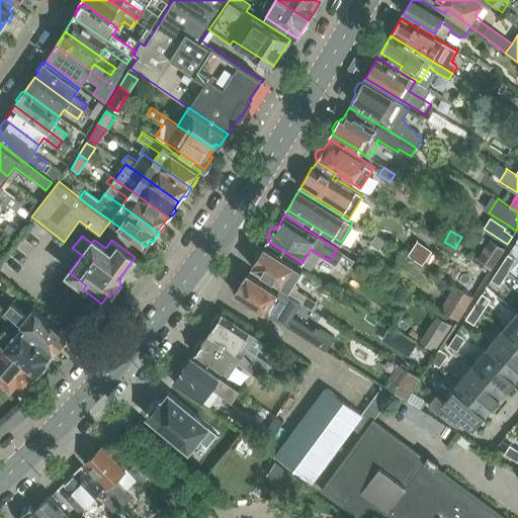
[(477,260),(491,269),(504,249),(494,242),(490,249),(486,246),(477,260)]
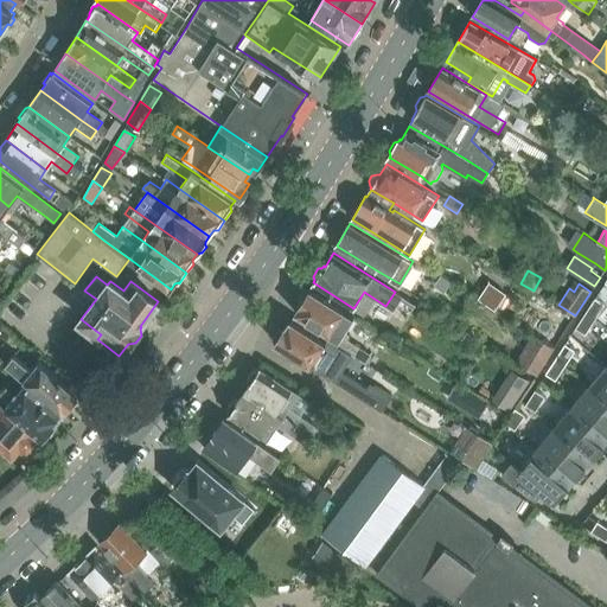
[(295,313),(338,339),(336,344),(351,352),(366,362),(371,355),(347,339),(350,334),(344,331),(353,315),(310,288),(310,289),(305,291),(304,289),(299,299),(300,304),(299,306),(295,313)]
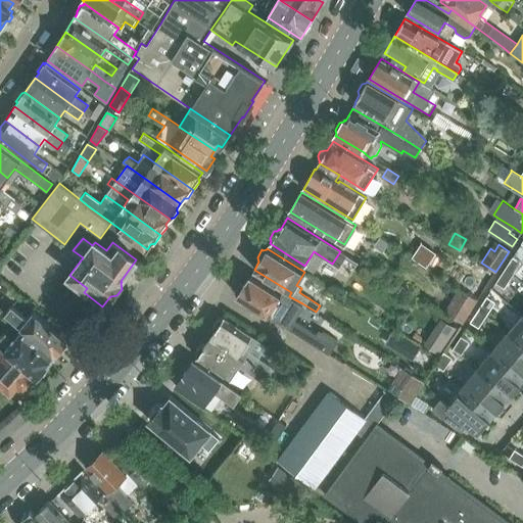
[(512,257),(504,270),(513,276),(521,263),(512,257)]
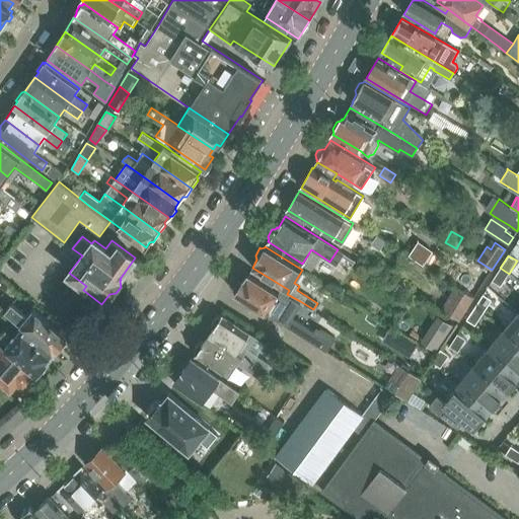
[(490,272),(473,261),(457,286),(473,297),(490,272)]
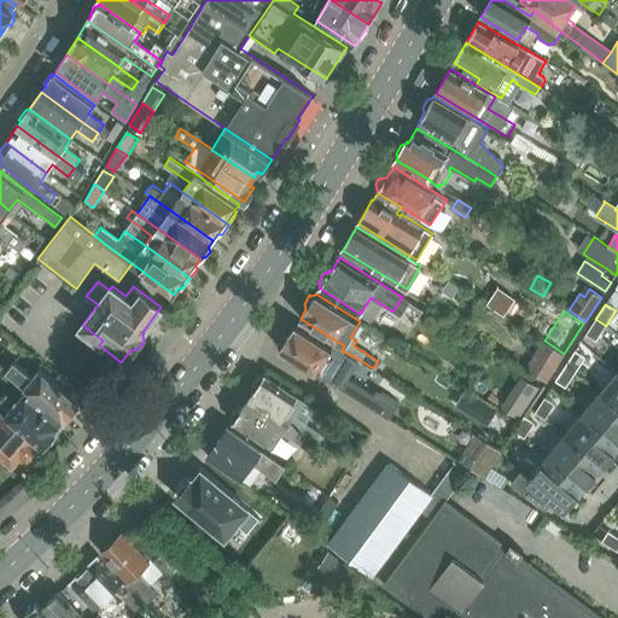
[(595,319),(586,334),(596,340),(606,326),(595,319)]
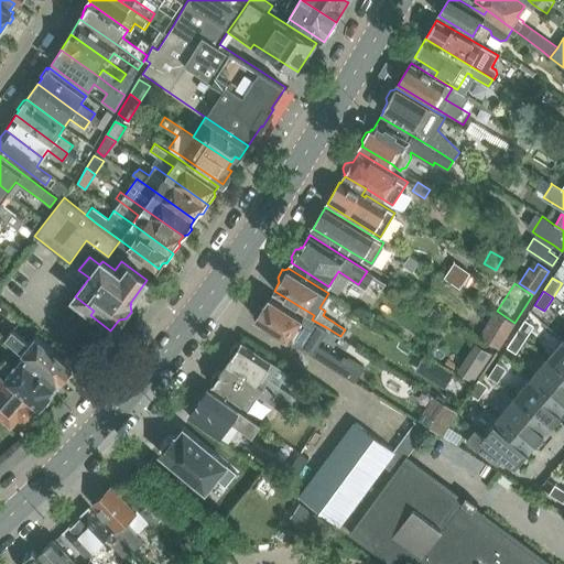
[(260,305),(255,313),(256,318),(355,381),(364,368),(344,355),(340,359),(318,345),(315,343),(322,332),(304,321),(306,318),(303,317),(270,296),(269,299),(267,303),(266,303),(266,304),(260,305)]
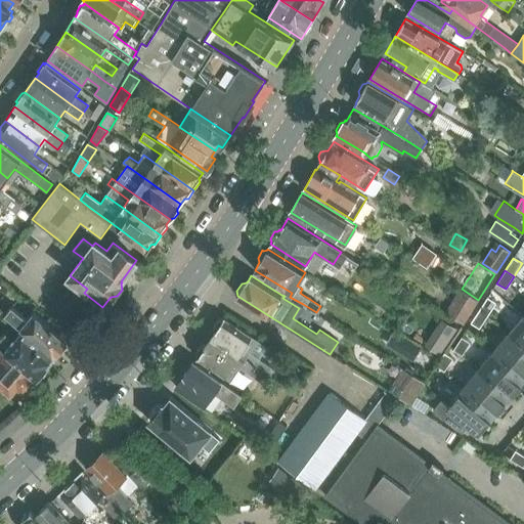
[(465,321),(478,300),(468,294),(461,289),(446,310),(454,315),(465,321)]
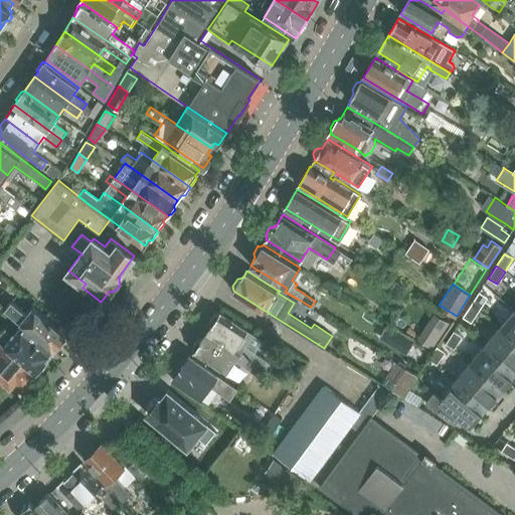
[(479,292),(471,305),(480,310),(488,298),(479,292)]
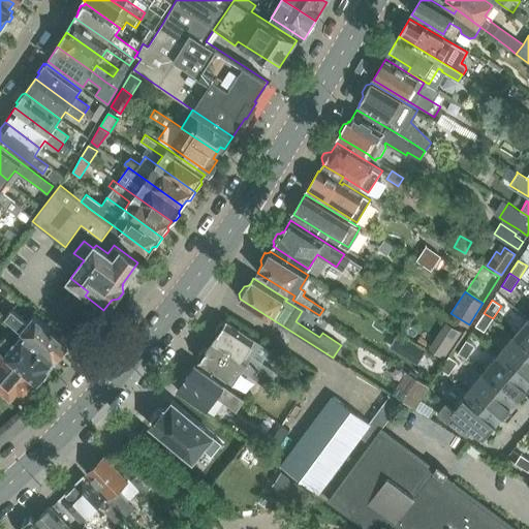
[(5,317),(55,360),(56,359),(55,359),(59,354),(63,354),(64,355),(69,348),(67,344),(68,343),(35,314),(27,322),(12,309),(5,317)]
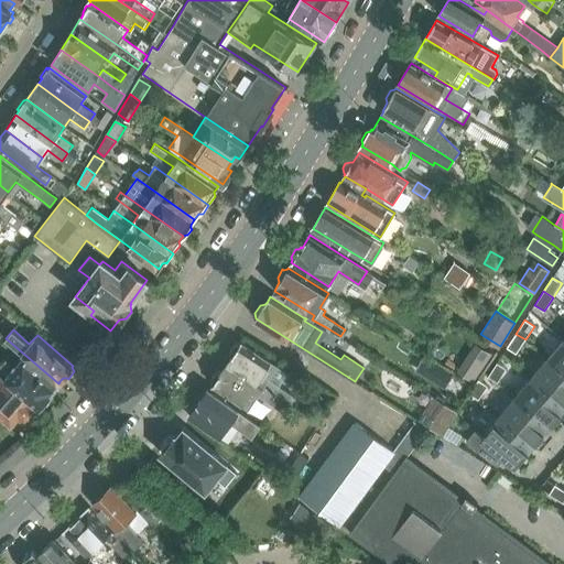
[(516,334),(507,347),(516,354),(525,339),(516,334)]
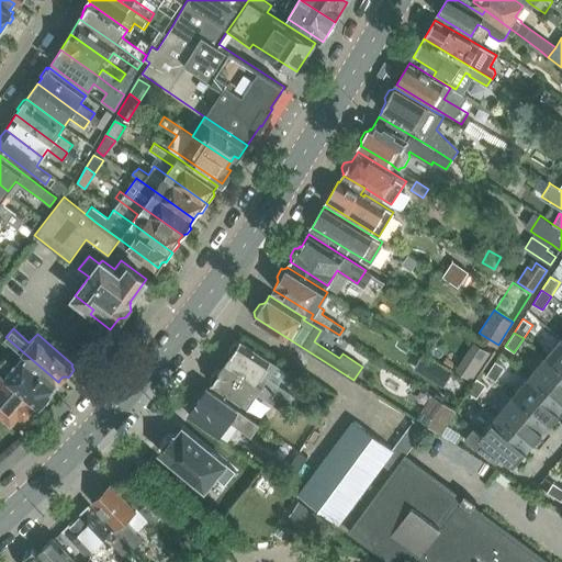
[(561,339),(546,358),(561,372),(561,339)]
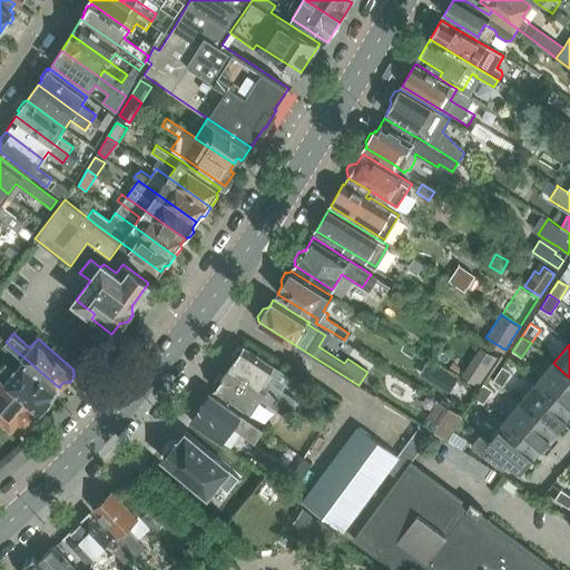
[(272,384),(281,371),(244,345),(243,347),(238,347),(233,355),(235,360),(229,367),(290,408),(295,401),(272,384)]
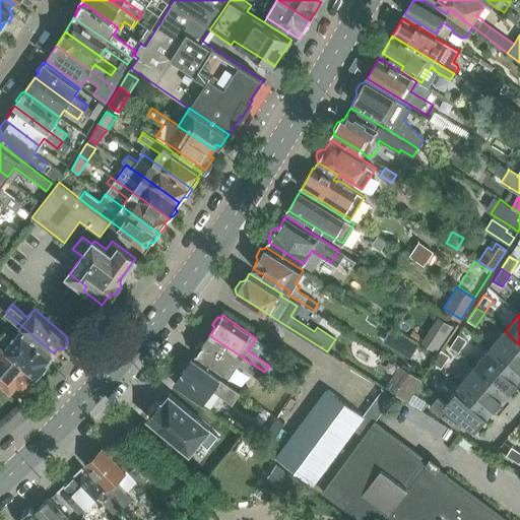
[(438,317),(421,342),(437,351),(454,327),(438,317)]
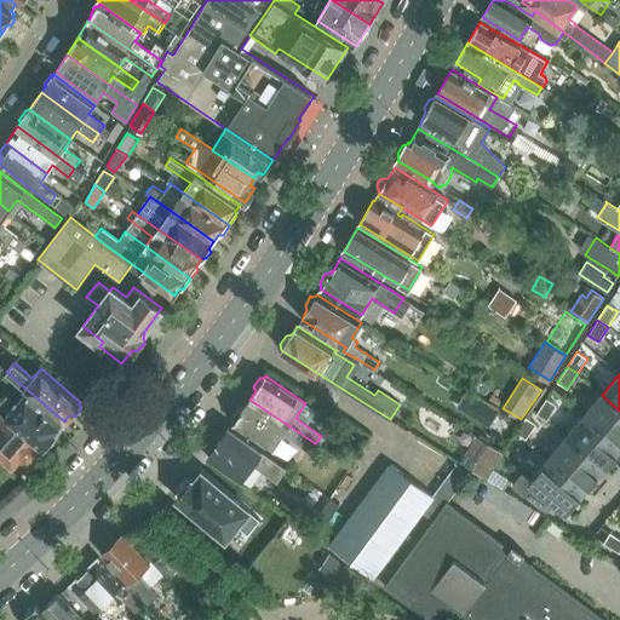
[(15,385),(0,401),(0,409),(44,447),(45,446),(50,446),(57,438),(56,432),(62,425),(15,385)]
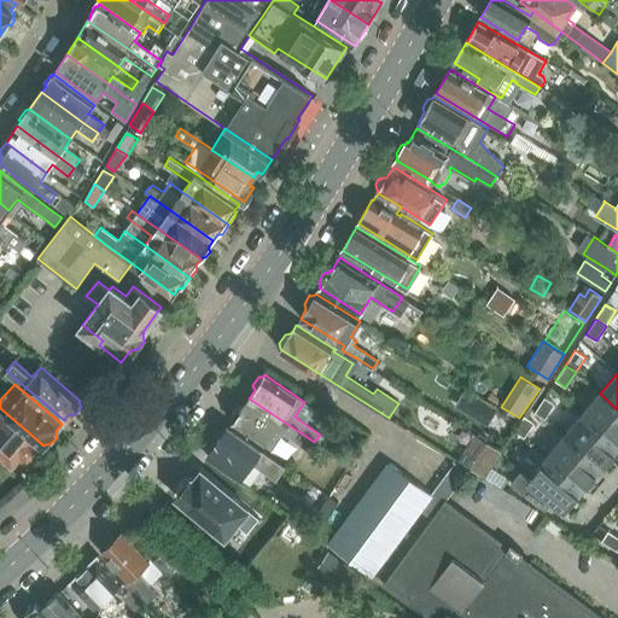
[(467,390),(455,407),(487,426),(497,409),(467,390)]
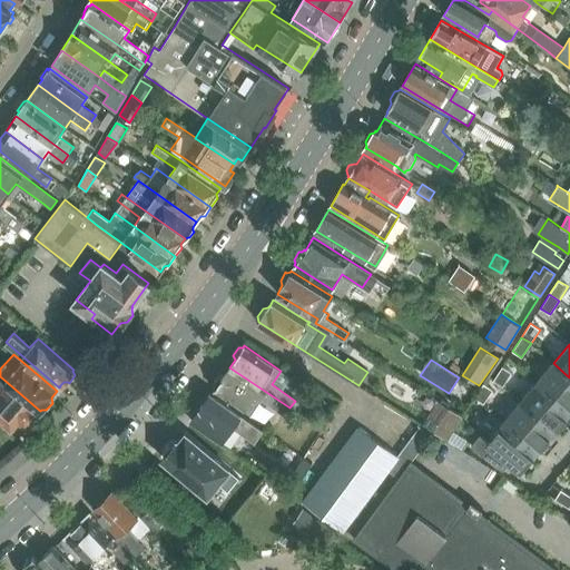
[(569,377),(553,363),(537,383),(569,411),(569,377)]
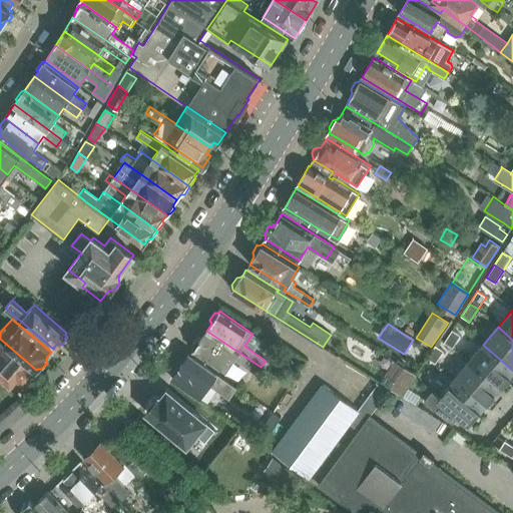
[(452,330),(444,343),(452,348),(461,336),(452,330)]
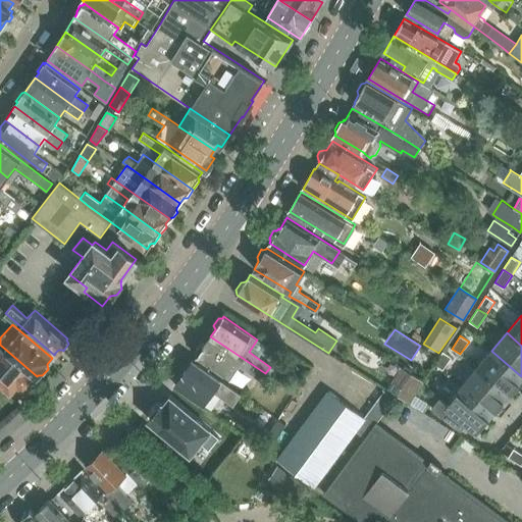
[(260,381),(265,373),(210,336),(205,344),(201,345),(196,351),(197,356),(196,357),(230,380),(239,367),(260,381)]
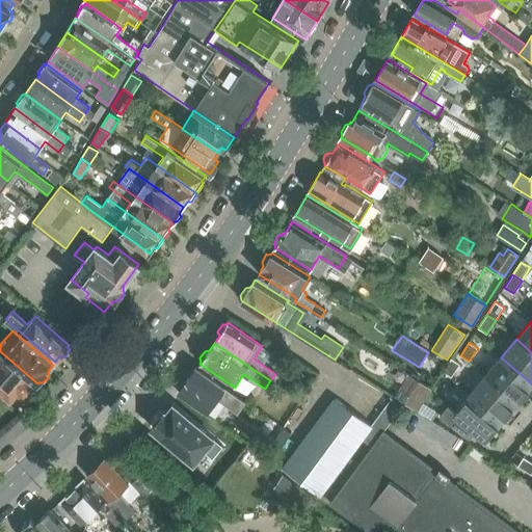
[(37,383),(0,351),(0,391),(11,401),(19,392),(25,398),(26,398),(28,396),(31,394),(35,390),(36,387),(38,384),(37,383)]
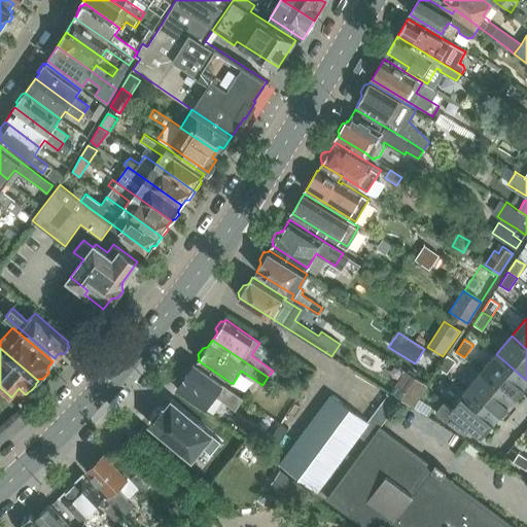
[(526,380),(496,354),(481,372),(512,398),(526,380)]
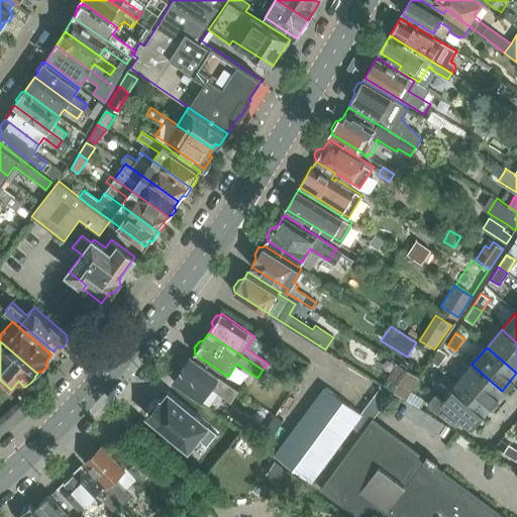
[(430,360),(431,362),(438,367),(447,353),(438,348),(430,360)]
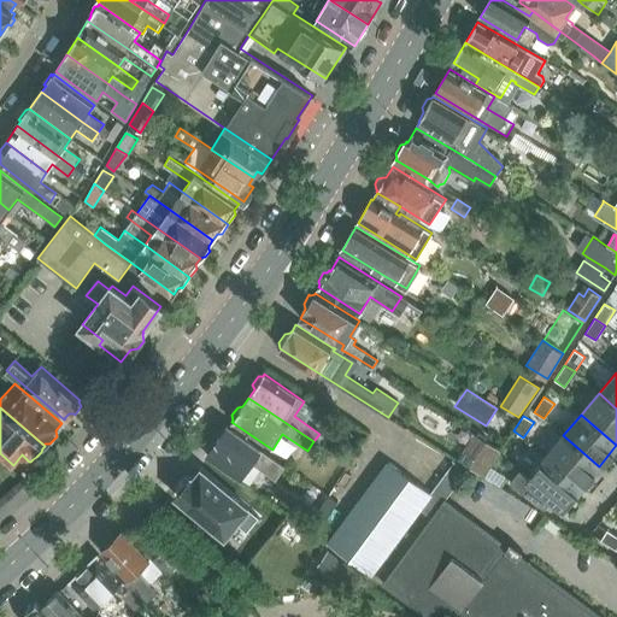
[(253,465),(275,481),(285,466),(228,427),(207,456),(242,480),(253,465)]
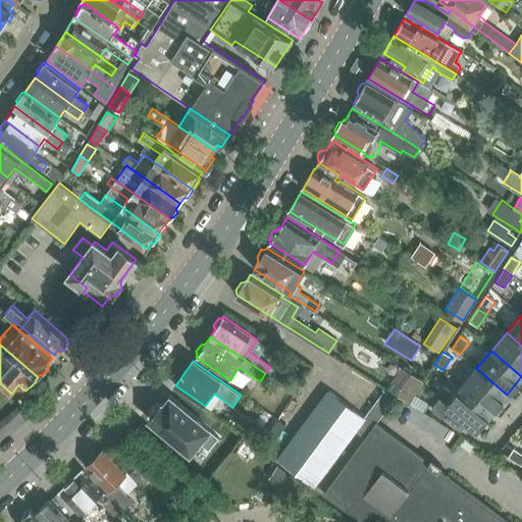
[(507,395),(476,368),(461,386),(492,413),(507,395)]
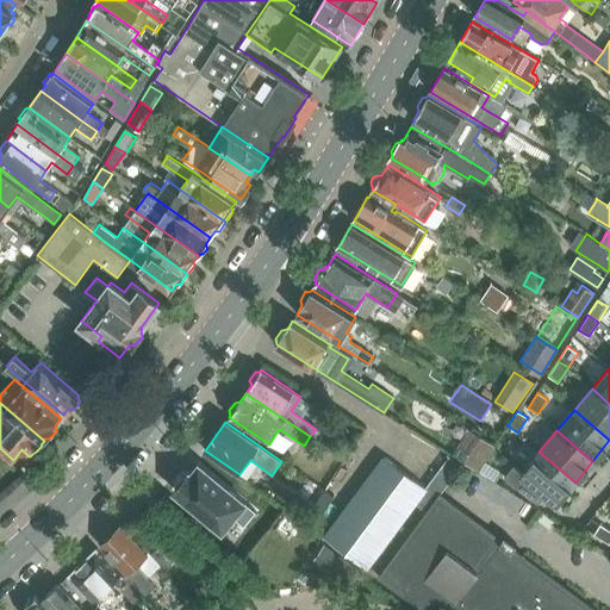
[(576,483),(539,452),(522,472),(515,465),(504,477),(529,499),(537,504),(546,495),(556,503),(576,483)]
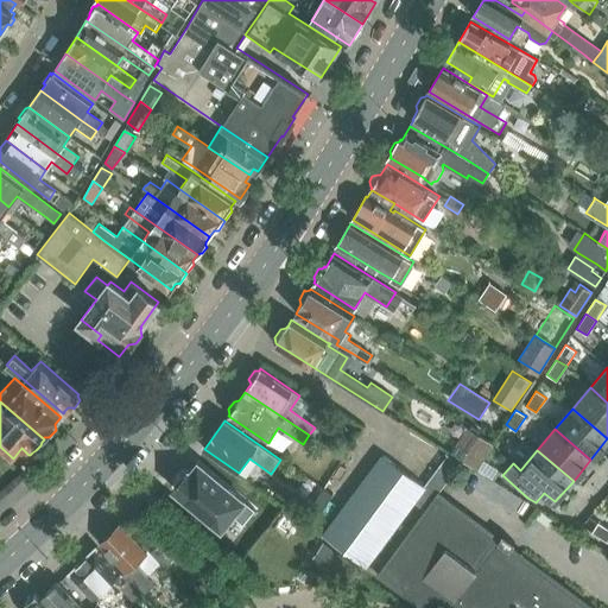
[(323,533),(366,565),(425,486),(382,455),(323,533)]
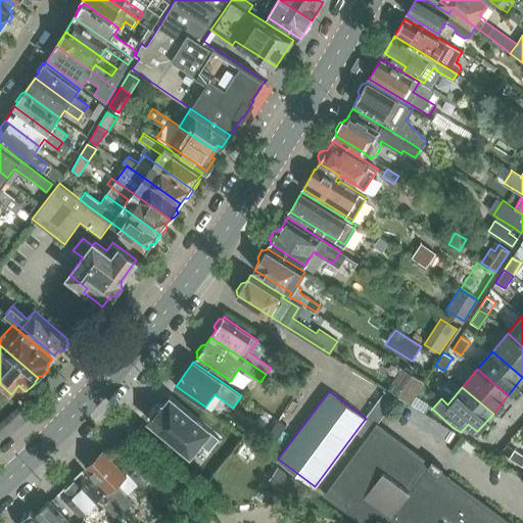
[(170,403),(157,418),(197,453),(218,429),(178,396),(171,405),(170,403)]
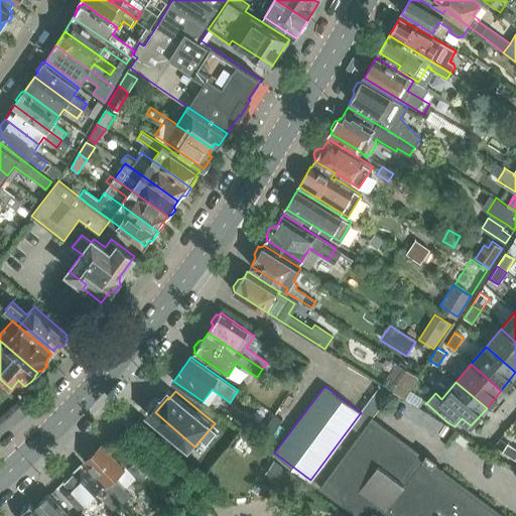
[(319,488),(357,515),(498,515),(431,468),(435,462),(425,455),(421,460),(369,421),(319,488)]
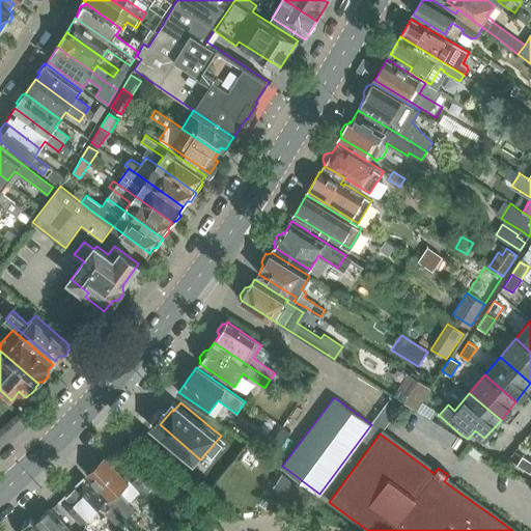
[(516,466),(530,474),(530,471),(530,462),(523,456),(516,466)]
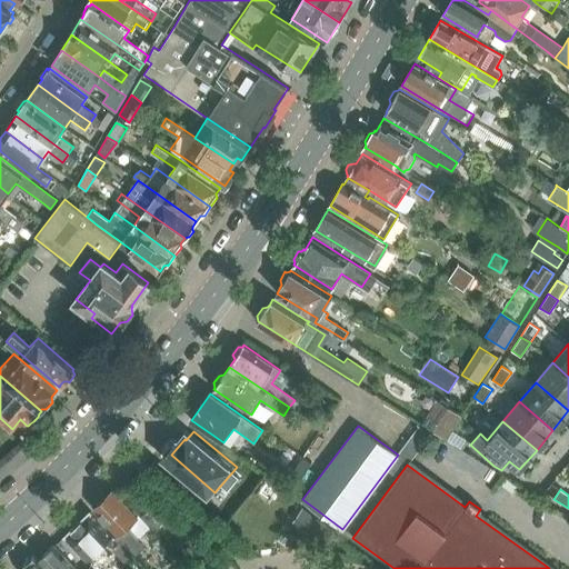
[(127,528),(138,517),(112,490),(93,508),(119,535),(116,538),(120,543),(133,558),(146,547),(127,528)]
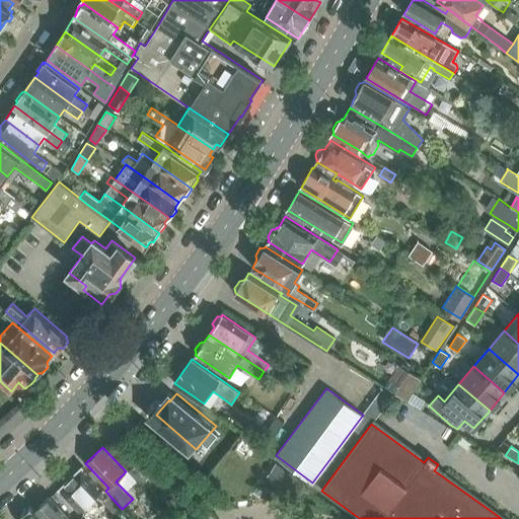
[(59,490),(72,504),(80,512),(104,489),(101,486),(82,466),(59,490)]
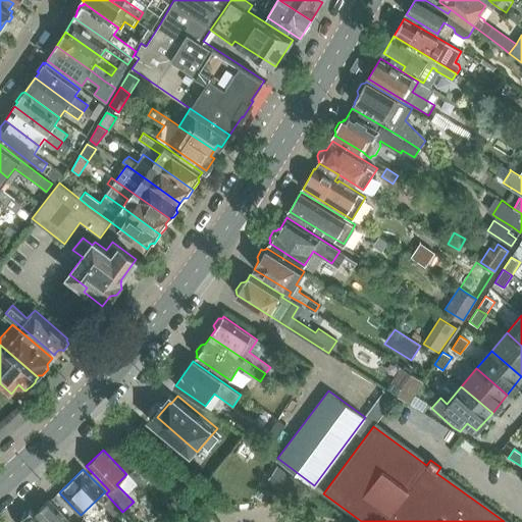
[(110,499),(104,505),(116,518),(122,512),(110,499)]
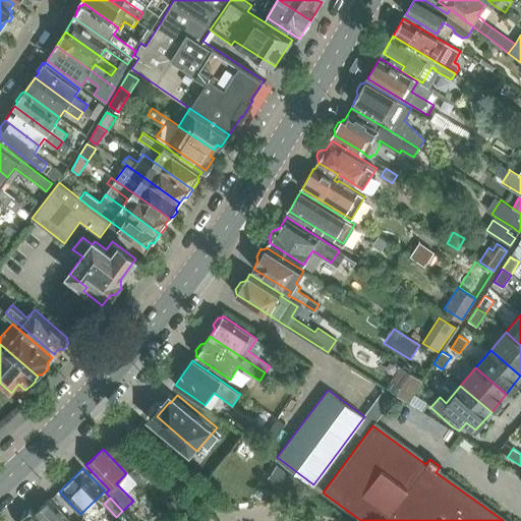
[(70,520),(51,499),(36,513),(43,520),(70,520)]
